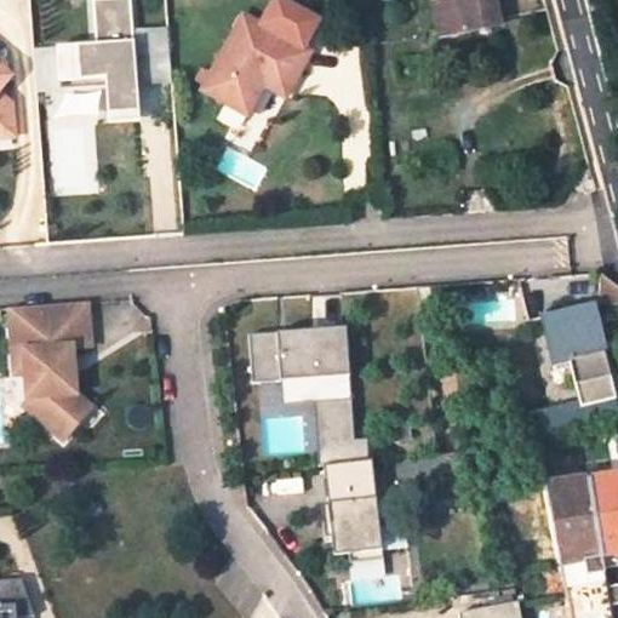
[(132,29),(129,0),(92,0),(96,43),(56,46),(59,81),(108,76),(109,106),(138,103),(137,84),(132,29)]
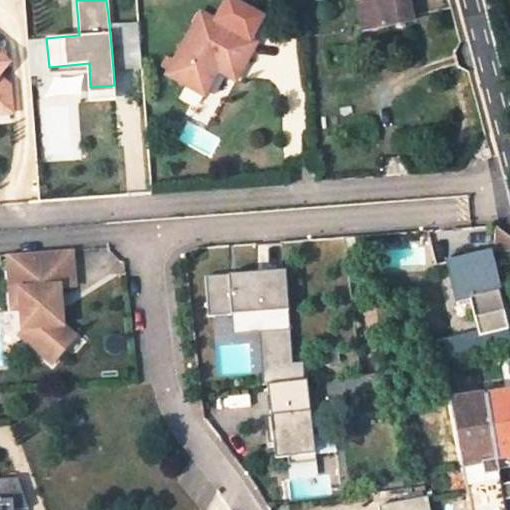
[(226,0),(217,19),(254,39),(266,17),(234,0),(226,0)]
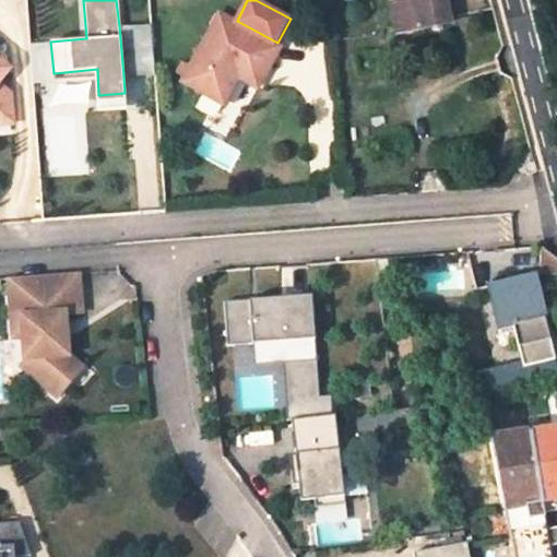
[(453,21),(448,0),(417,0),(424,27),(453,21)]
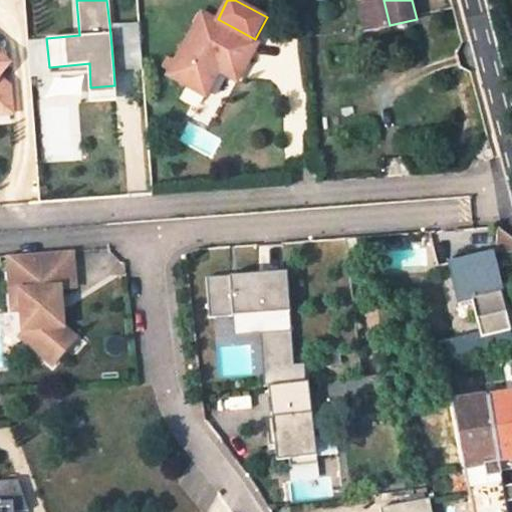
[(203,11),(170,73),(207,93),(220,68),(225,59),(243,69),(258,40),(255,39),(218,19),(203,11)]
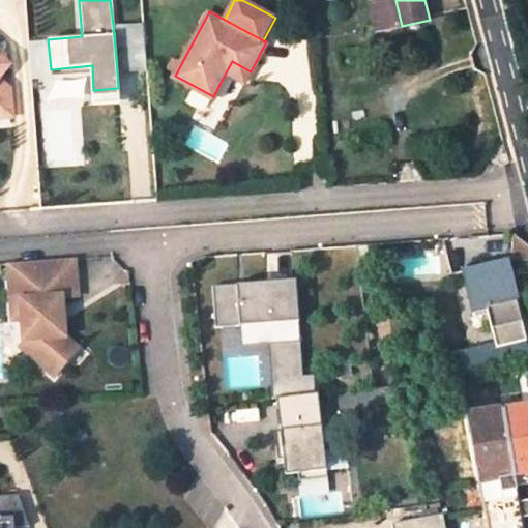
[(143,22),(126,24),(130,62),(146,61),(143,22)]
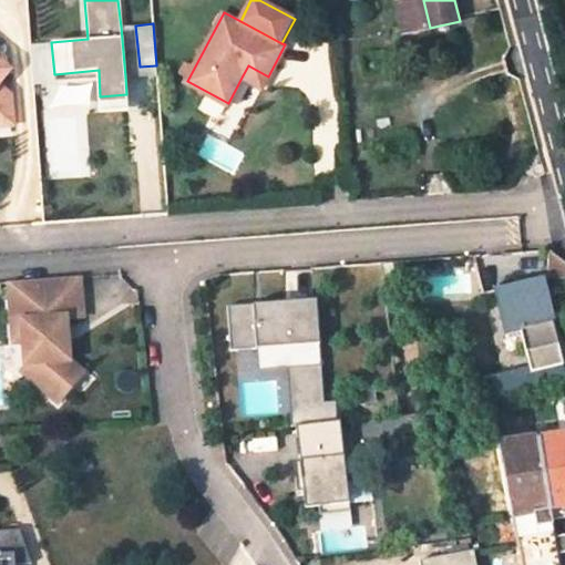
[(140,67),(135,26),(121,27),(125,76),(157,74),(156,65),(140,67)]
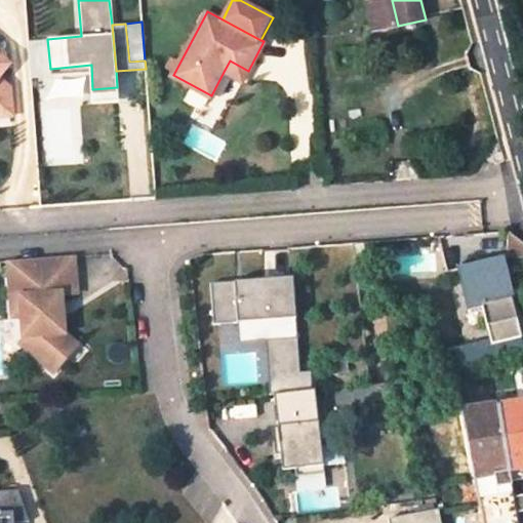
[(47,39),(38,40),(41,69),(31,70),(31,78),(50,77),(50,69),(47,39)]
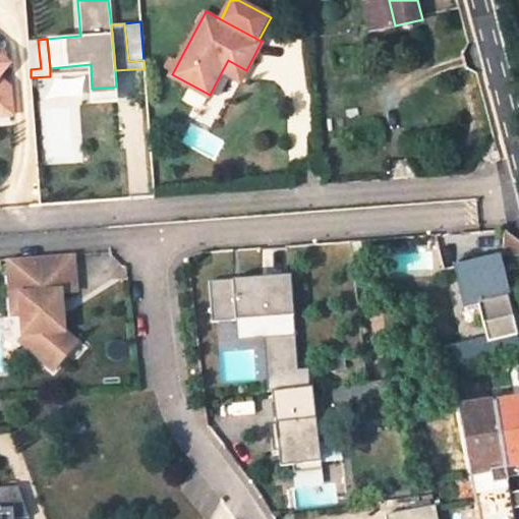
[(38,40),(27,41),(31,69),(41,68),(38,40)]
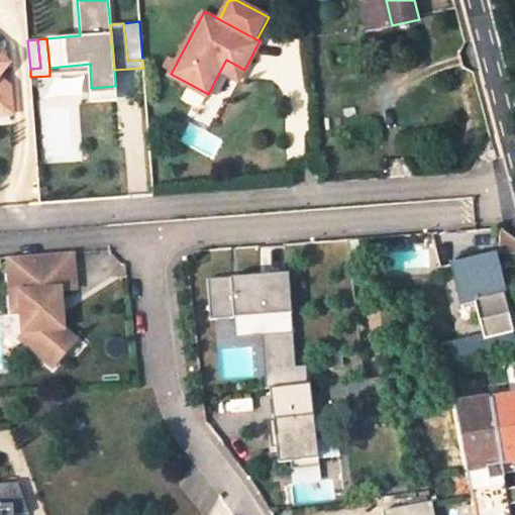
[(0,112),(13,111),(10,84),(0,76),(0,74),(9,63),(0,56),(0,112)]
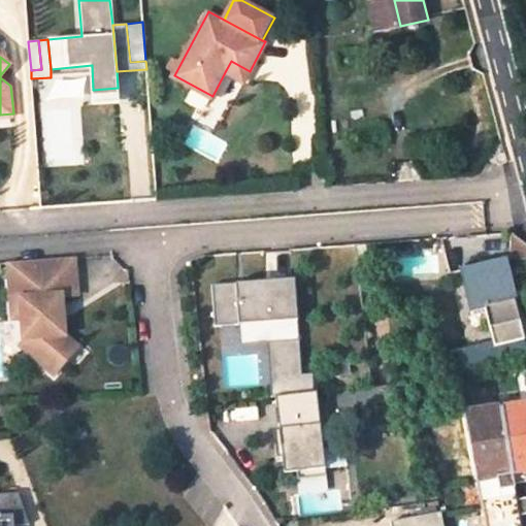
[(231,61),(226,70),(244,79),(250,71),(231,61)]
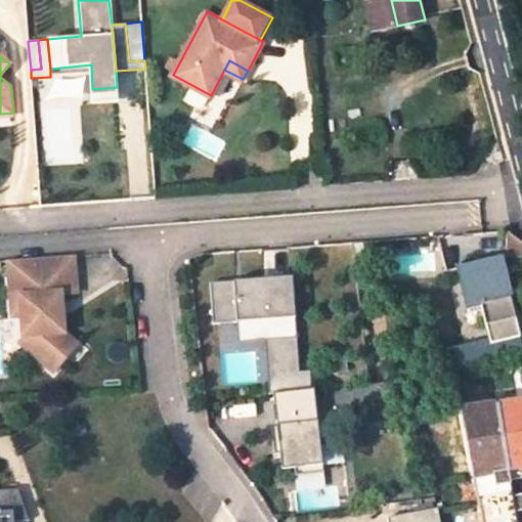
[(66,331),(63,310),(59,310),(59,304),(63,301),(62,292),(79,291),(75,254),(9,259),(12,302),(23,301),(25,335),(36,334),(38,355),(55,370),(79,342),(66,331)]
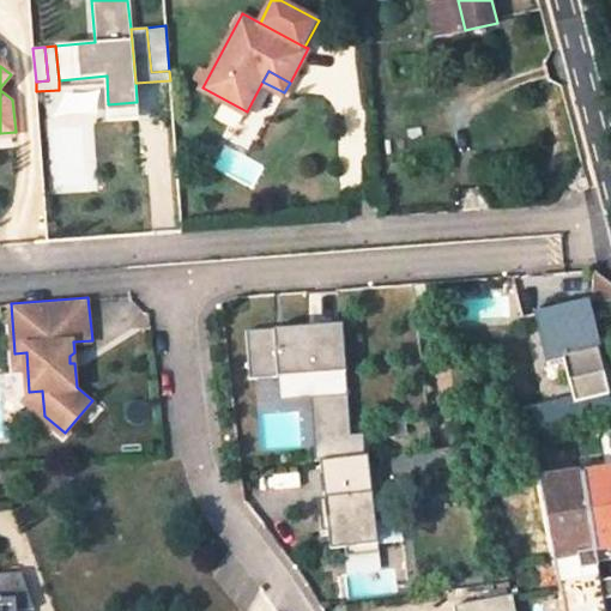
[(538,312),(548,351),(563,346),(570,380),(605,370),(588,300),(538,312)]
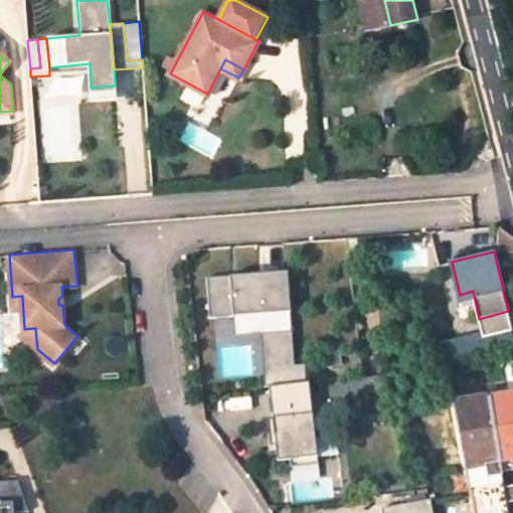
[(308,380),(307,363),(296,363),(289,271),(208,277),(211,316),(234,315),(235,334),(263,333),(267,385),(271,385),(308,380)]
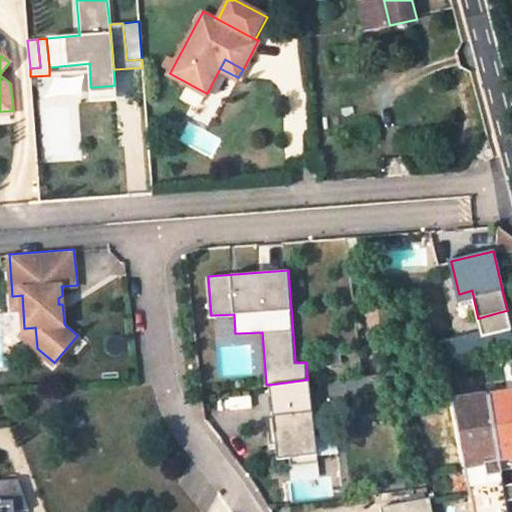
[(13,308),(22,308),(22,295),(12,296),(13,308)]
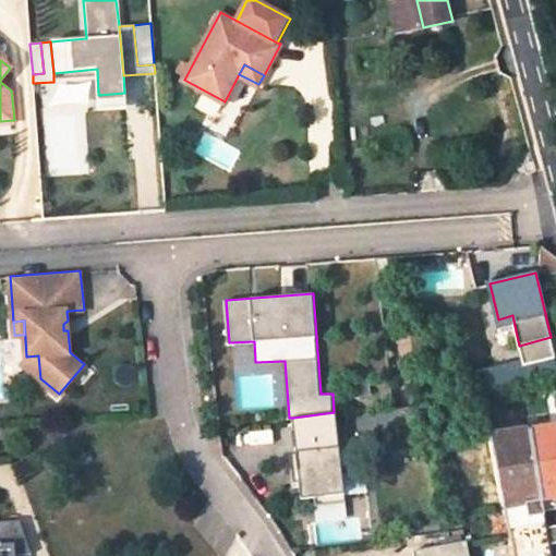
[(40,378),(38,355),(26,357),(21,362),(40,378)]
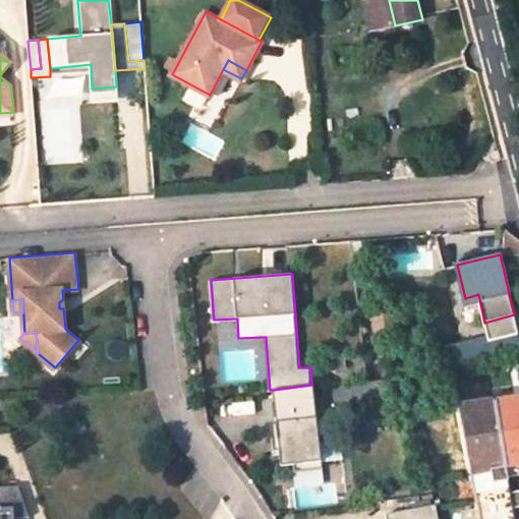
[(272,421),(275,449),(280,448),(282,464),(294,463),(295,471),(324,467),(313,385),(311,385),(274,390),(277,421),(272,421)]
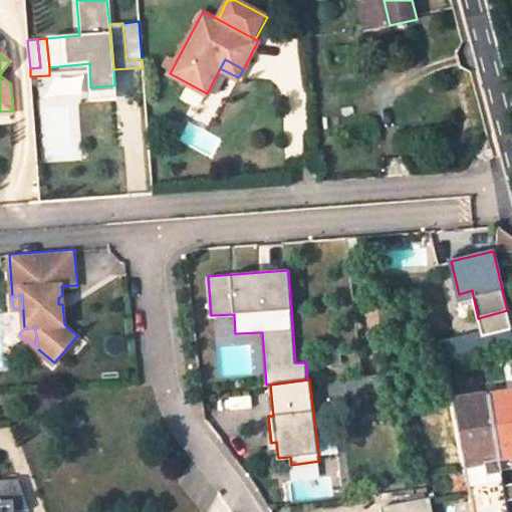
[(511,392),(454,402),(474,511),(508,511),(507,500),(511,499),(511,483),(504,485),(499,460),(511,457),(511,392)]
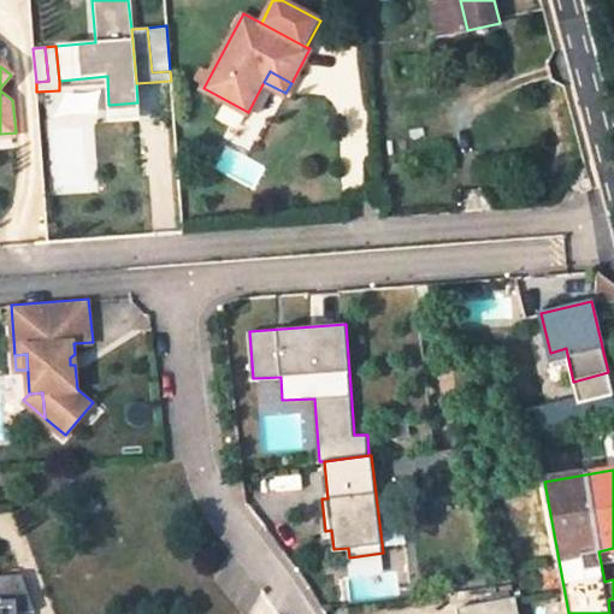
[(613,548),(598,551),(604,582),(613,579),(613,548)]
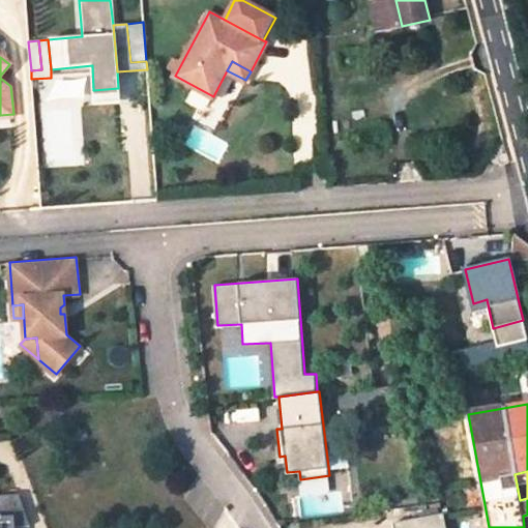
[(20,494),(0,494),(0,527),(16,527),(16,526),(31,525),(20,494)]
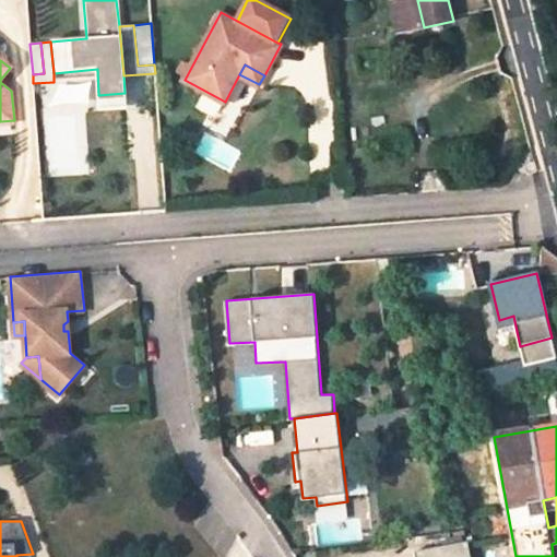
[(472,556),(469,541),(415,550),(416,556),(472,556)]
